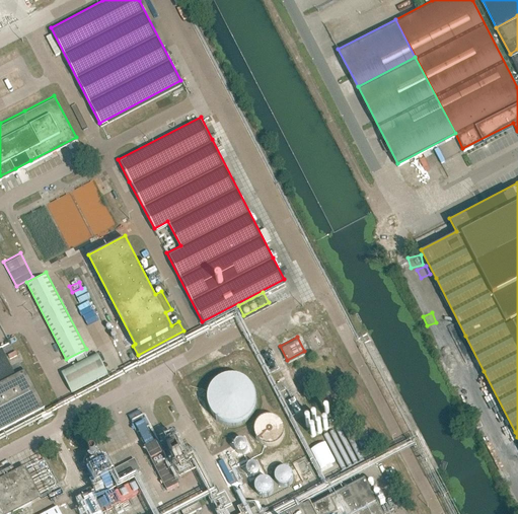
[(0,427),(43,406),(23,369),(17,359),(21,357),(18,352),(15,353),(9,342),(8,339),(0,343),(0,427)]
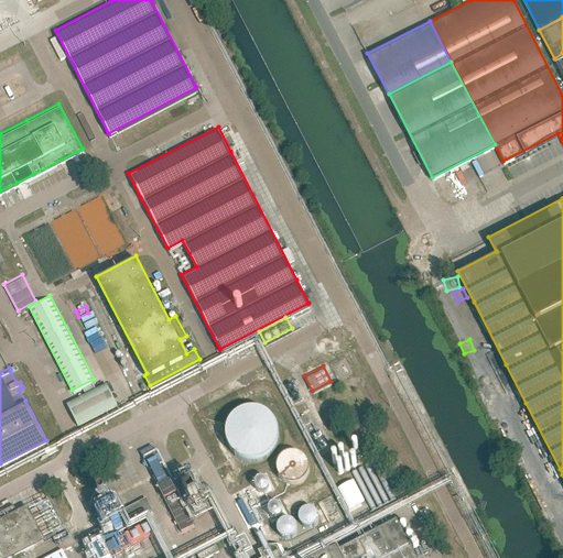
[(76,423),(116,402),(105,381),(65,402),(76,423)]
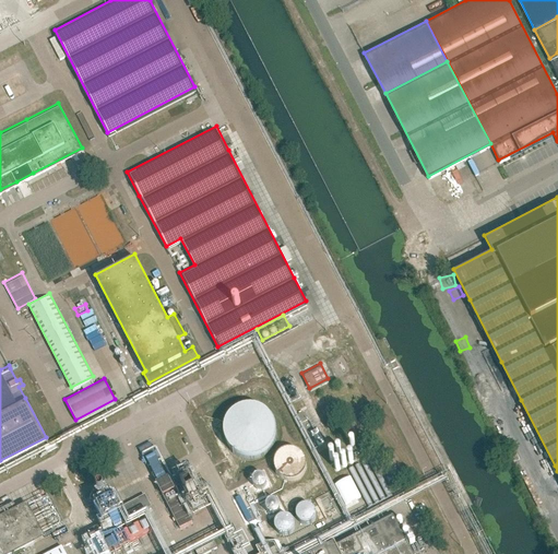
[(269,410),(266,408),(264,407),(262,405),(259,403),(257,403),(251,402),(247,402),(245,402),(241,403),(239,403),(238,404),(236,405),(234,407),(233,409),(230,410),(227,414),(225,417),(225,421),(224,423),(224,425),(223,427),(224,429),(224,432),(224,435),(225,437),(226,439),(227,441),(229,445),(230,447),(234,449),(235,450),(236,451),(238,451),(240,454),(242,454),(244,454),(247,455),(252,455),(254,455),(257,454),(258,454),(260,452),(262,451),(264,450),(266,448),(268,447),(270,446),(271,444),(272,441),(273,439),(274,437),(275,435),(275,432),(275,429),(276,426),(275,424),(275,421),(274,419),(273,416),(272,414),(270,412),(269,410)]
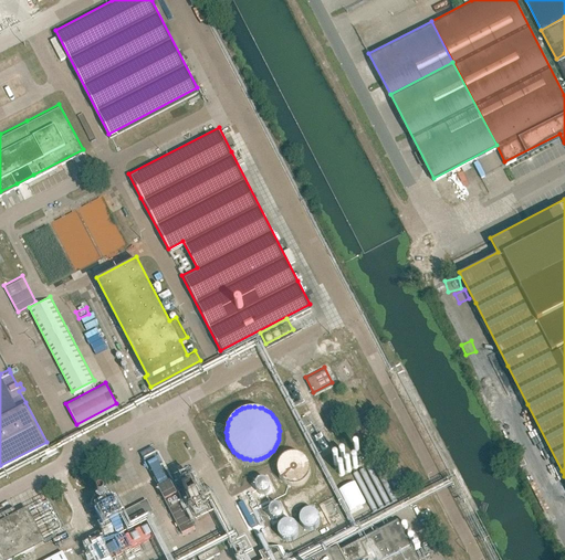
[(540,430),(532,433),(536,444),(544,441),(540,430)]
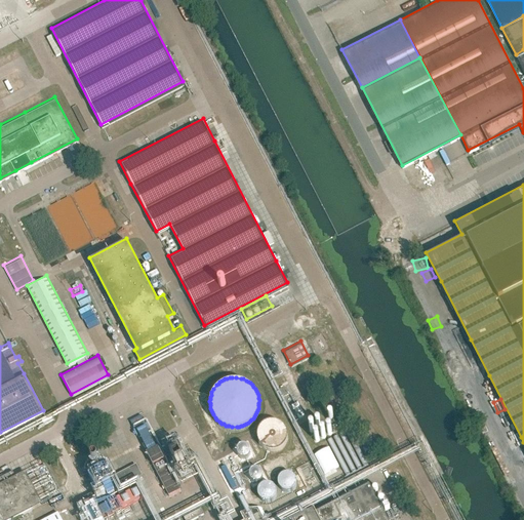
[(159,452),(143,411),(137,413),(136,408),(128,411),(146,457),(159,452)]
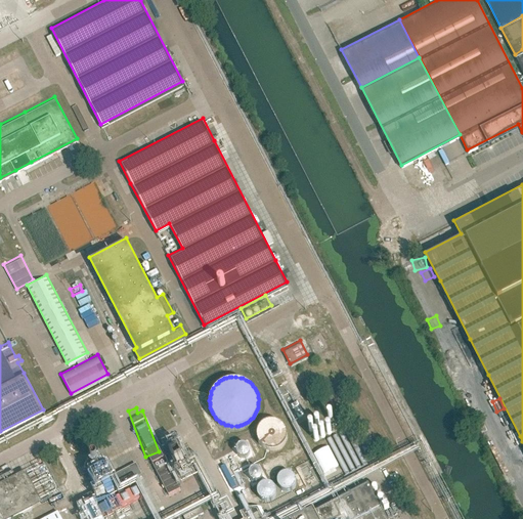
[(271,446),(273,446),(275,445),(277,445),(279,444),(280,443),(282,441),(284,440),(285,438),(286,437),(286,435),(287,433),(287,431),(287,429),(286,427),(285,425),(285,424),(284,422),(281,421),(280,420),(278,419),(276,418),(275,417),(273,417),(271,417),(269,417),(267,417),(265,418),(264,419),(262,420),(261,421),(259,423),(258,424),(257,426),(257,428),(257,430),(256,432),(257,434),(257,435),(258,437),(259,439),(260,441),(261,442),(262,443),(264,444),(266,445),(268,446),(270,446),(271,446)]
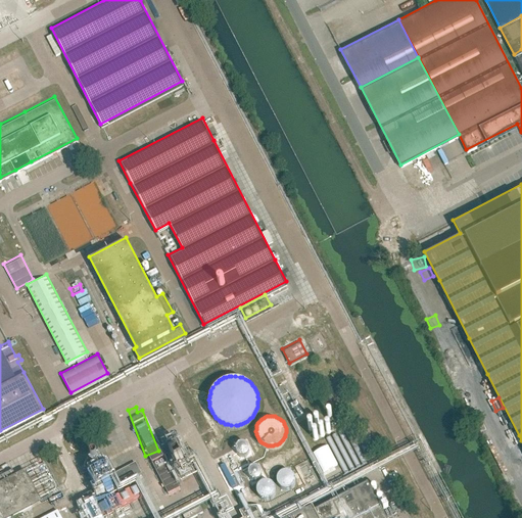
[(241,456),(242,456),(243,456),(244,455),(245,455),(246,454),(247,453),(248,453),(249,452),(249,450),(250,449),(250,448),(250,446),(250,445),(250,444),(249,443),(249,441),(248,440),(247,439),(246,438),(245,437),(244,437),(242,437),(241,437),(240,437),(239,437),(238,437),(237,438),(236,438),(235,439),(234,440),(233,441),(233,442),(232,443),(232,444),(232,445),(232,448),(232,449),(232,450),(233,451),(234,452),(234,453),(235,454),(236,454),(237,455),(238,455),(240,456),(241,456)]
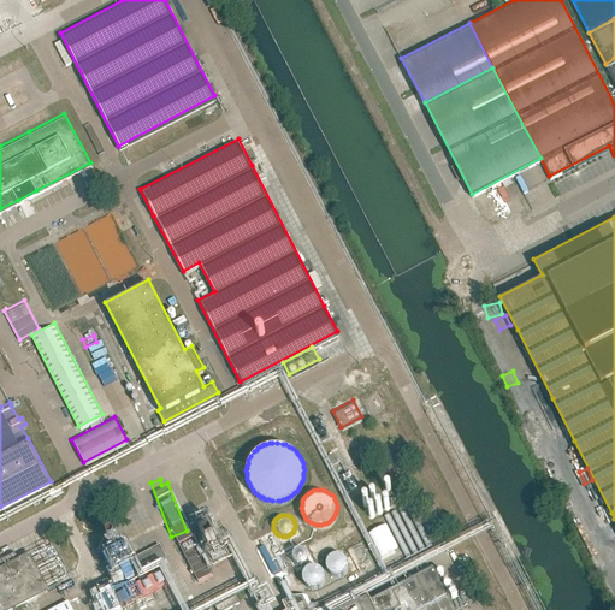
[(231,554),(226,543),(219,545),(208,519),(191,526),(199,543),(202,542),(211,562),(231,554)]
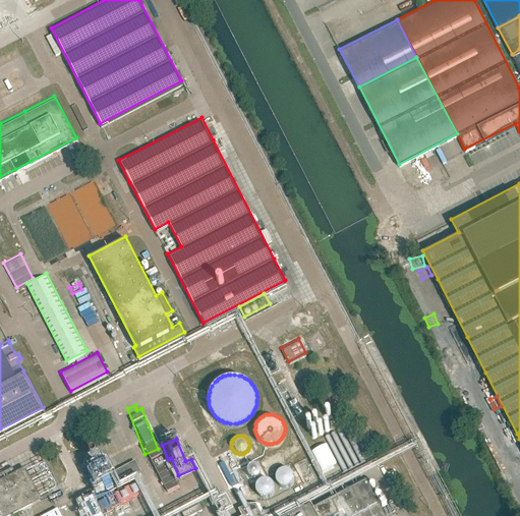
[(158,453),(152,456),(165,482),(171,479),(158,453)]
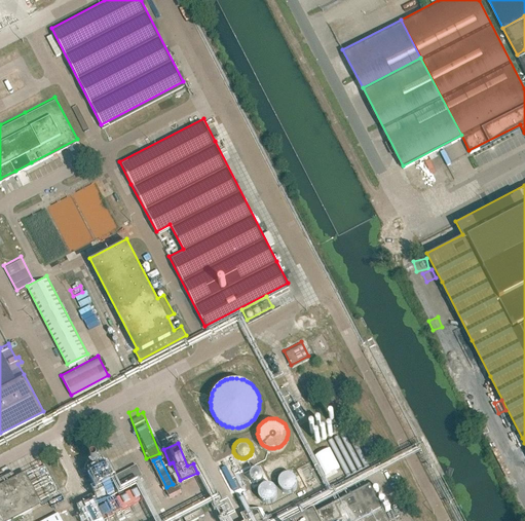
[(142,473),(136,461),(115,472),(113,468),(108,470),(116,486),(142,473)]
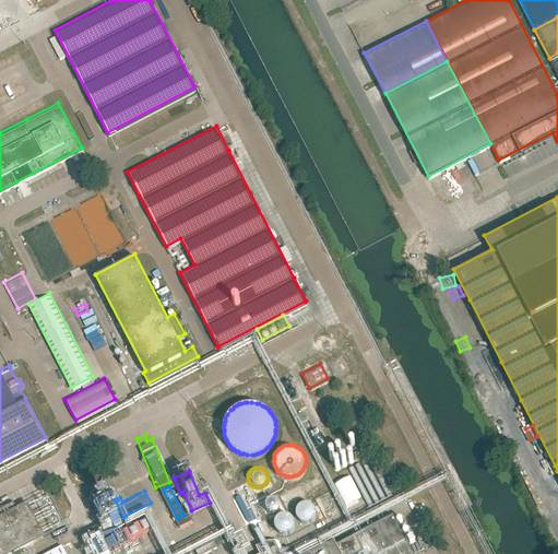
[(289,505),(300,518),(313,507),(303,495),(289,505)]
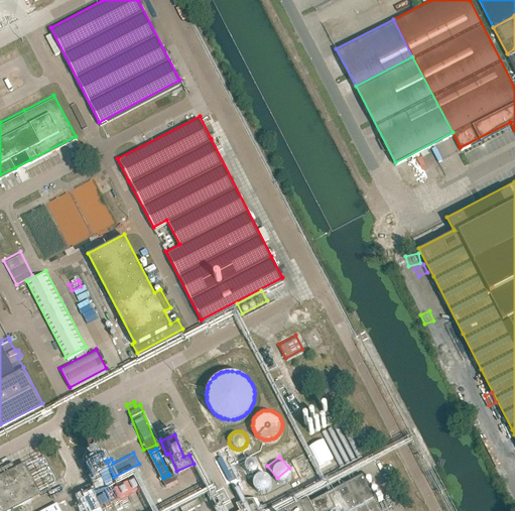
[(15,466),(12,460),(0,466),(0,510),(2,510),(41,491),(25,461),(15,466)]
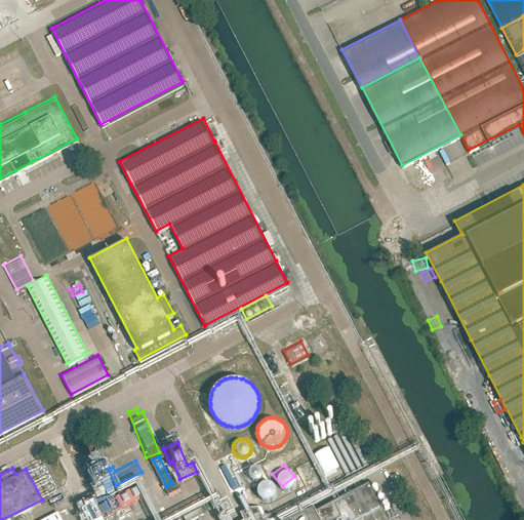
[(270,477),(254,482),(259,495),(274,490),(270,477)]
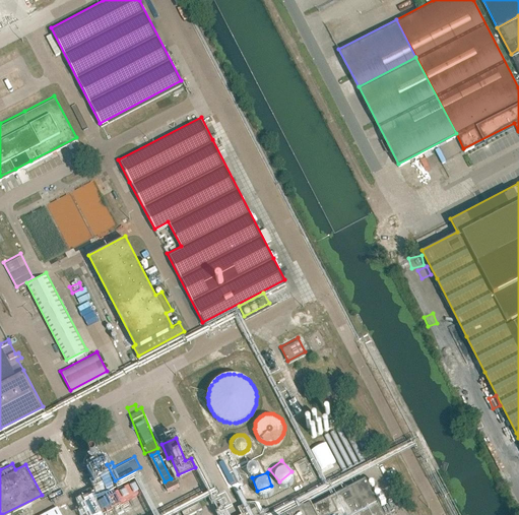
[(384,514),(377,499),(365,476),(311,504),(310,501),(282,514),(165,514),(165,513),(159,514),(384,514)]
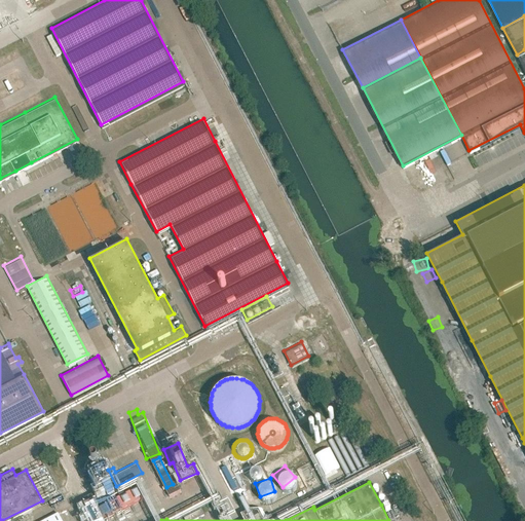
[(186,520),(203,511),(200,505),(183,514),(186,520)]
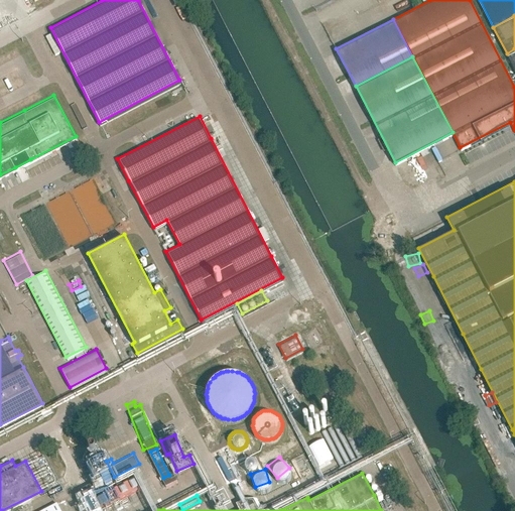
[(264,510),(258,499),(234,510),(264,510)]
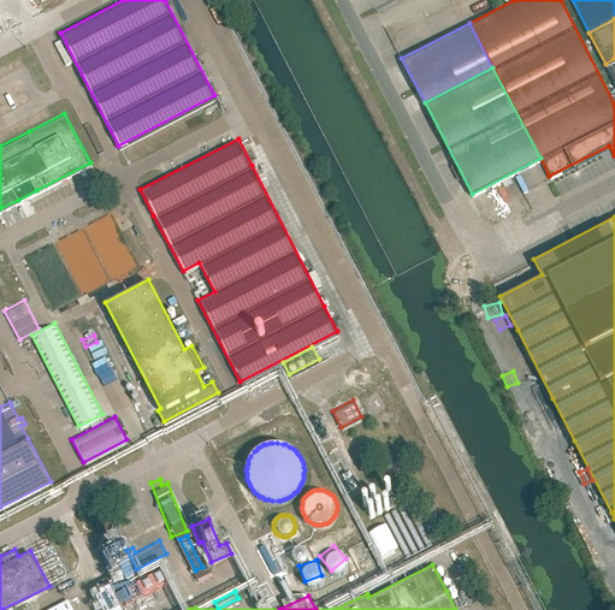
[(41,609),(72,609),(66,597),(41,609)]
